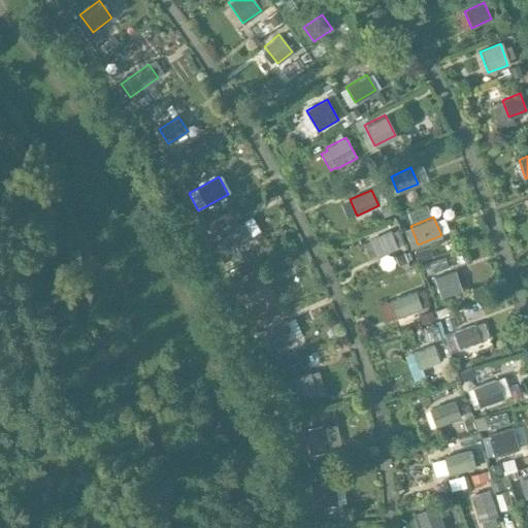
[(253,237),(244,220),(220,232),(229,250),(253,237)]
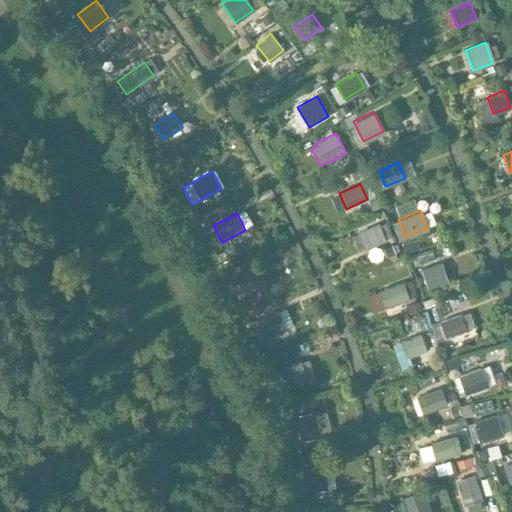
[(384,239),(377,222),(356,231),(363,248),(384,239)]
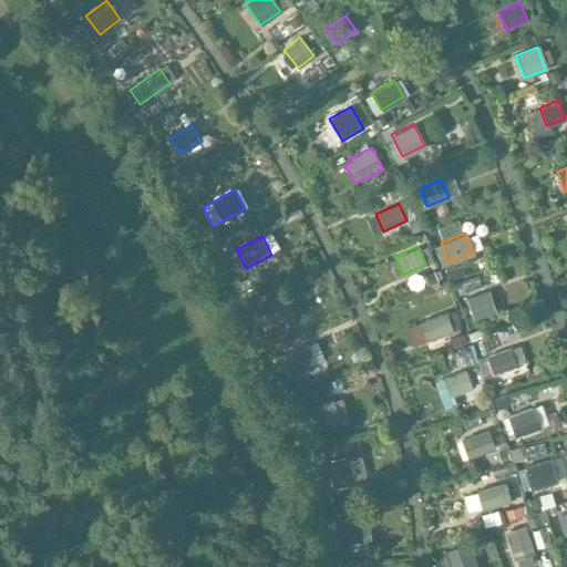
[(495,308),(488,288),(465,296),(472,316),(495,308)]
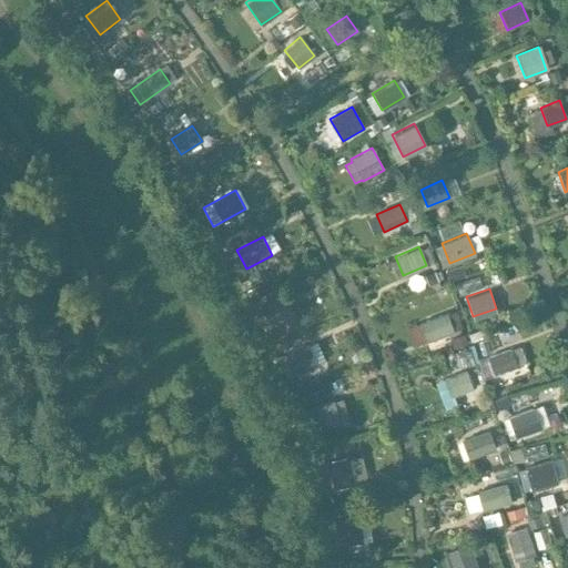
[(296,316),(286,293),(262,304),(272,326),(296,316)]
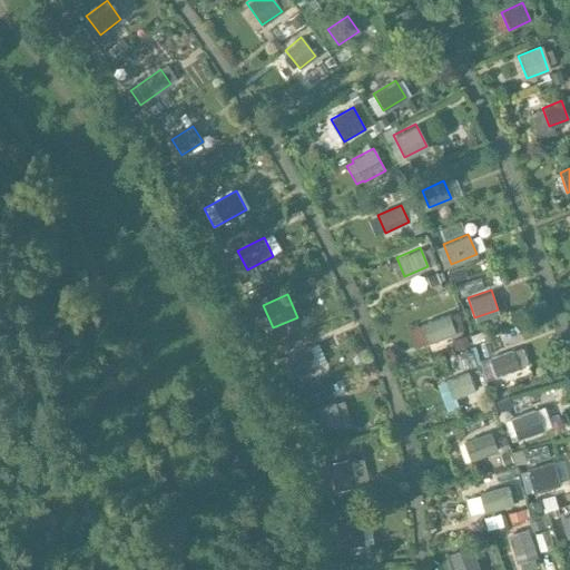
[(454,332),(448,313),(420,323),(426,342),(454,332)]
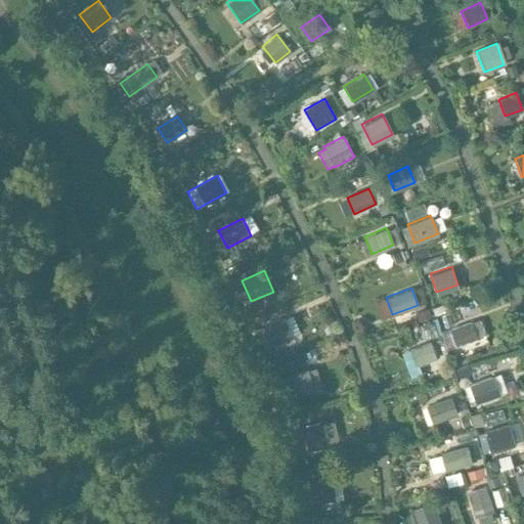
[(294,338),(286,318),(257,330),(265,349),(294,338)]
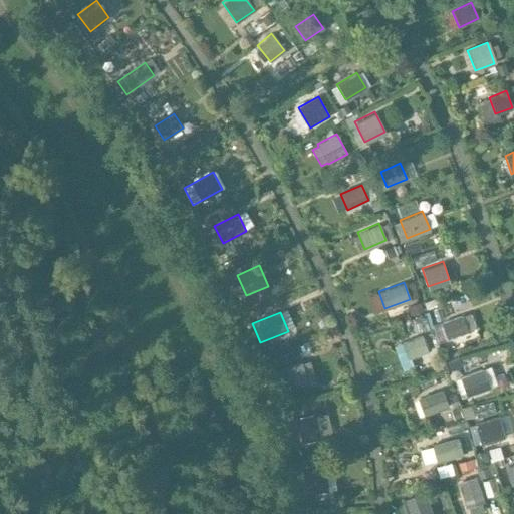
[(441,322),(448,339),(468,332),(462,314),(441,322)]
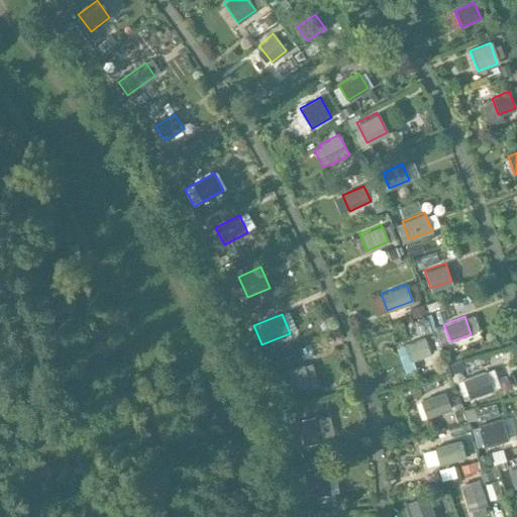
[(429,353),(424,337),(403,345),(409,360),(429,353)]
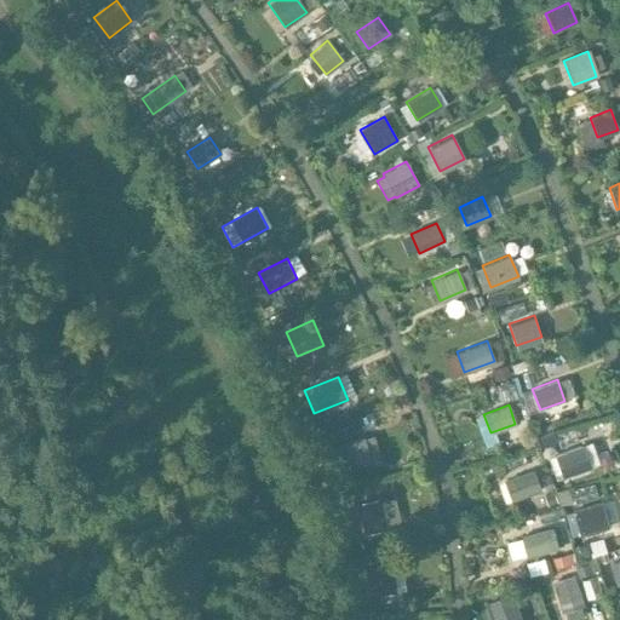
[(373,461),(365,437),(338,447),(346,470),(373,461)]
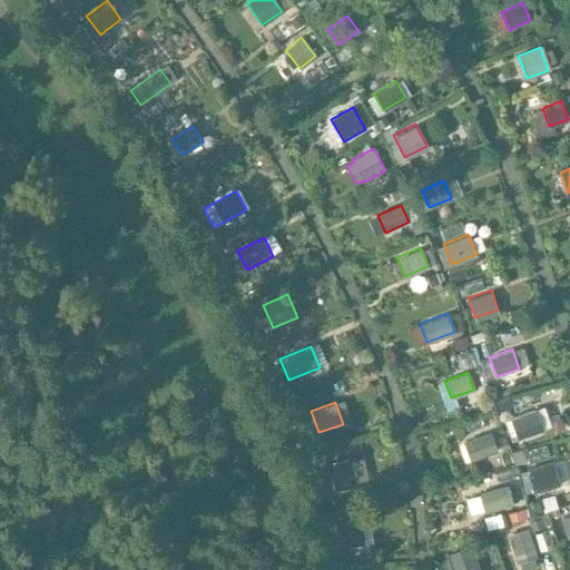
[(542,430),(534,409),(509,419),(516,439),(542,430)]
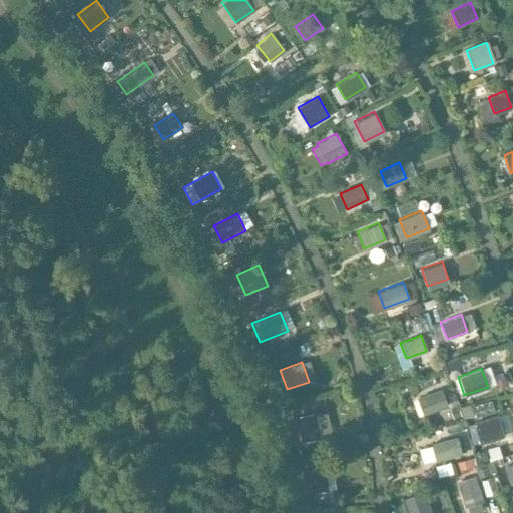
[(446,405),(440,389),(416,397),(422,414),(446,405)]
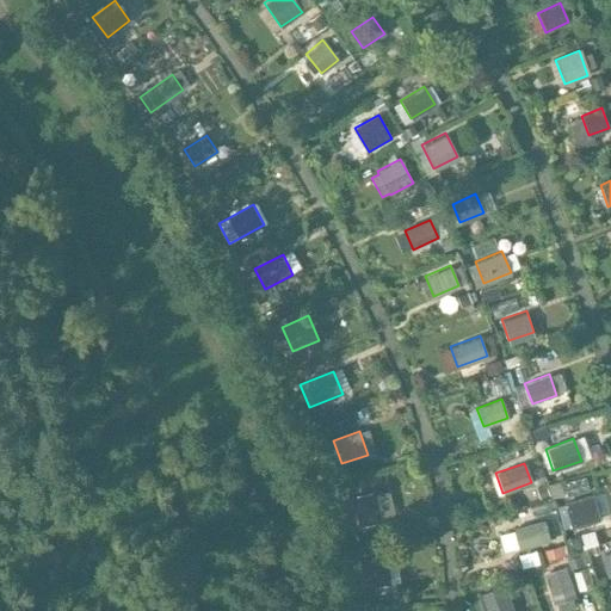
[(382,522),(376,492),(355,495),(360,526),(382,522)]
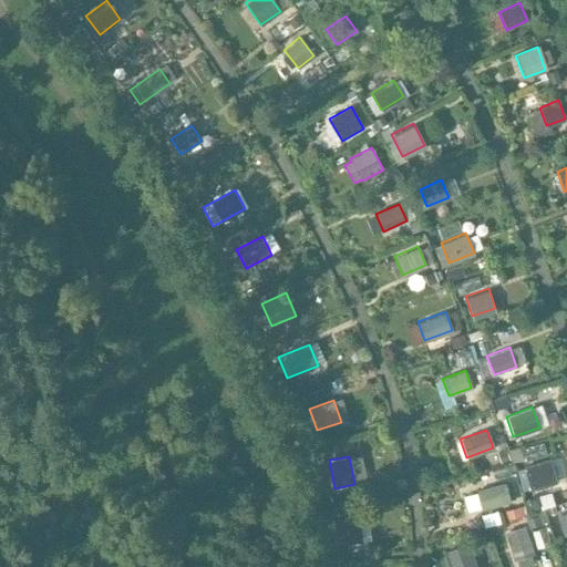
[(555,482),(549,460),(524,467),(529,490),(555,482)]
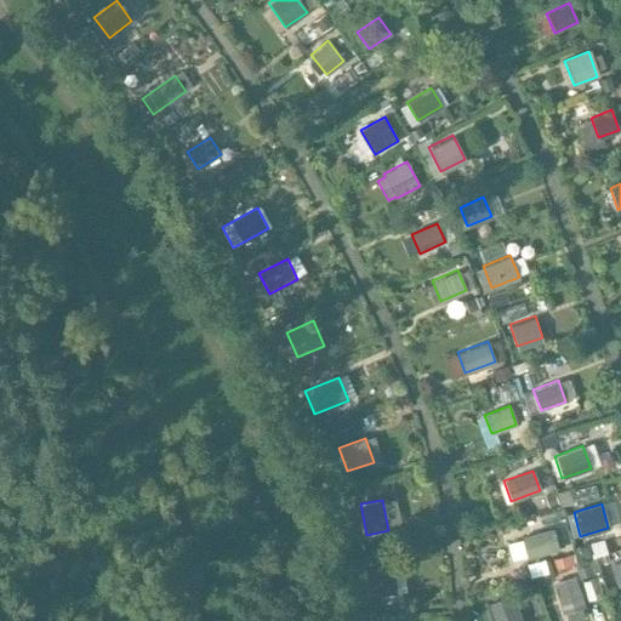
[(558,550),(552,529),(520,537),(527,558),(558,550)]
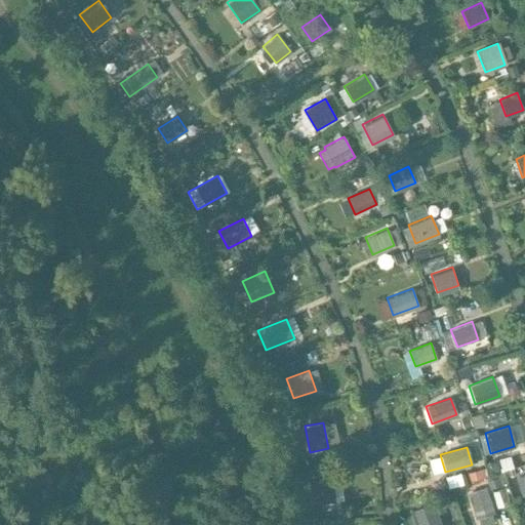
[(524,475),(516,478),(521,497),(524,495),(524,475)]
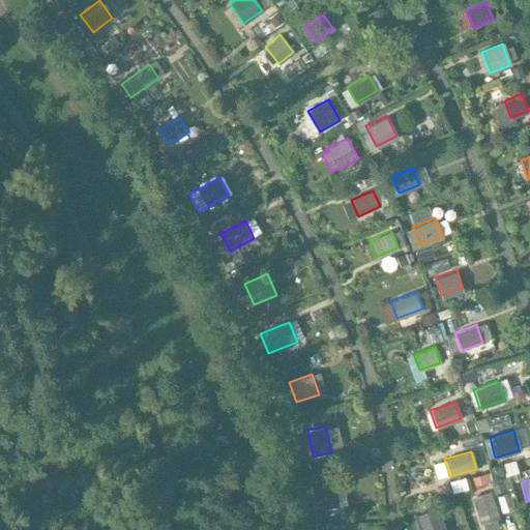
[(340,506),(337,487),(306,489),(308,509),(340,506)]
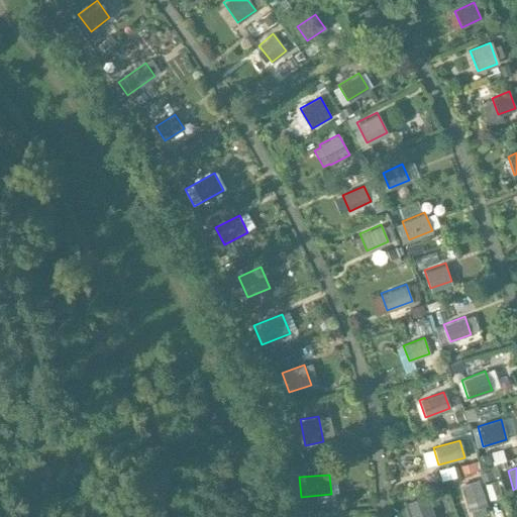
[(460,487),(467,504),(483,498),(477,482),(460,487)]
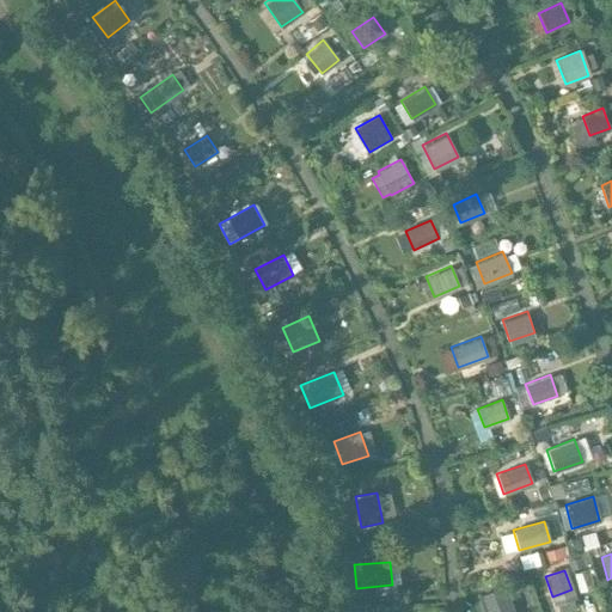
[(507,611),(513,610),(505,586),(479,595),(484,611),(507,611)]
